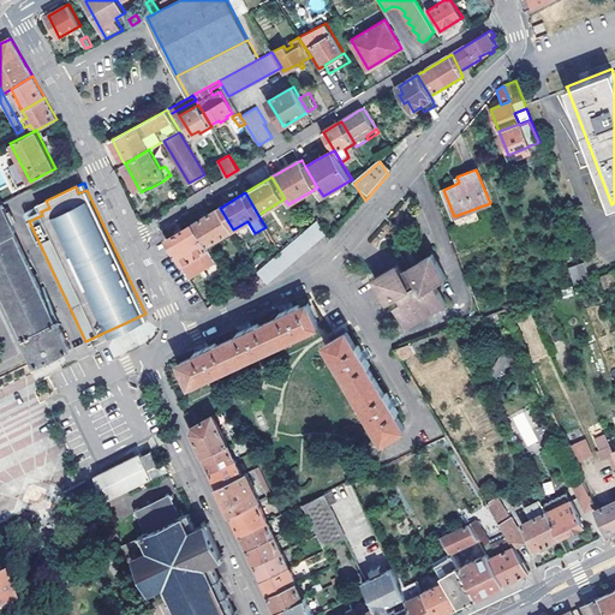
[(46,201),(37,204),(41,212),(49,208),(46,201)]
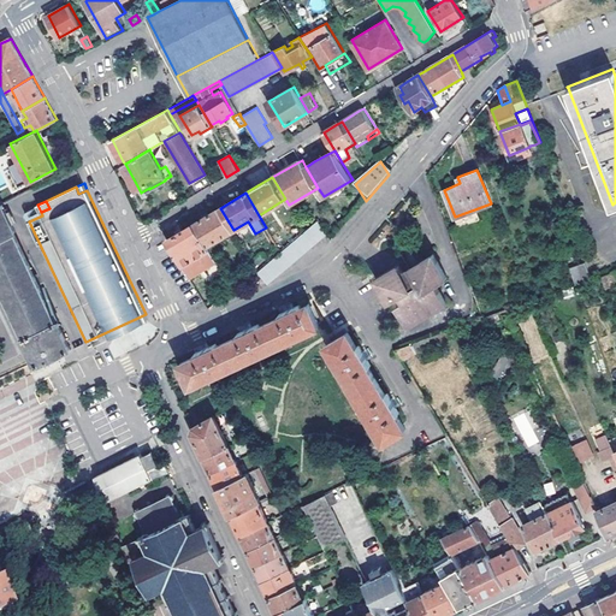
[(495,211),(491,203),(455,217),(458,225),(495,211)]
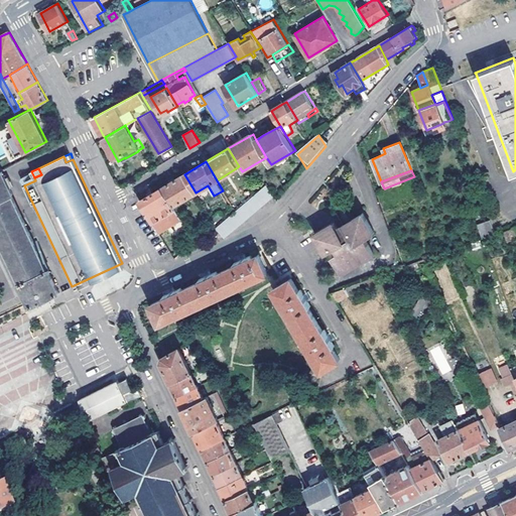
[(0,171),(0,238),(21,282),(19,283),(30,306),(59,292),(48,270),(47,270),(11,195),(12,195),(2,171),(0,171)]
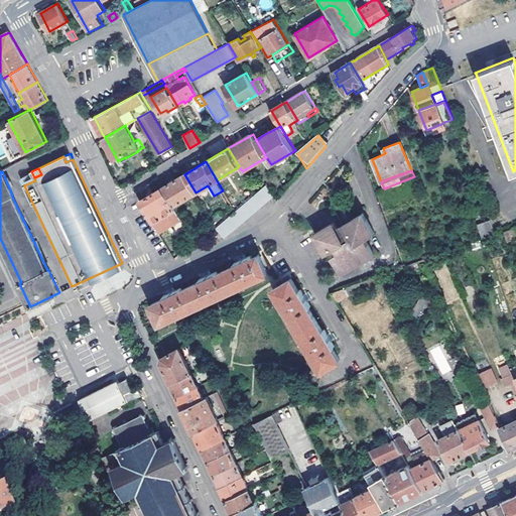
[(162,187),(173,206),(182,201),(183,204),(186,202),(185,199),(196,192),(184,174),(162,187)]
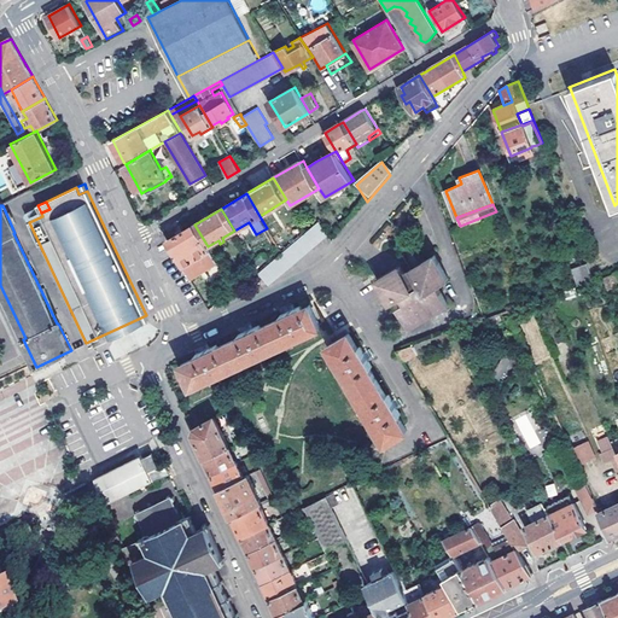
[(321,219),(258,272),(270,285),(330,234),(321,219)]
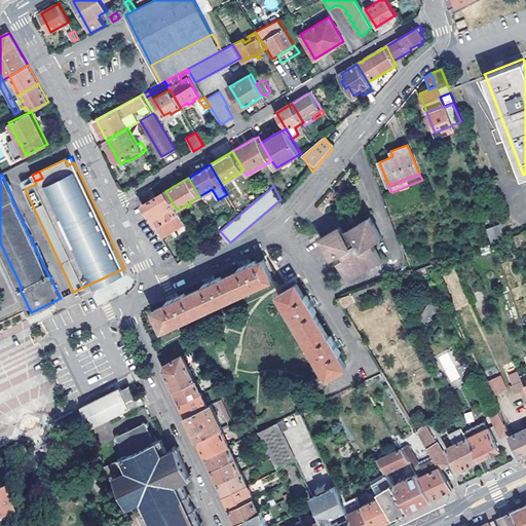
[(165,191),(143,204),(162,236),(185,223),(177,210),(165,191)]
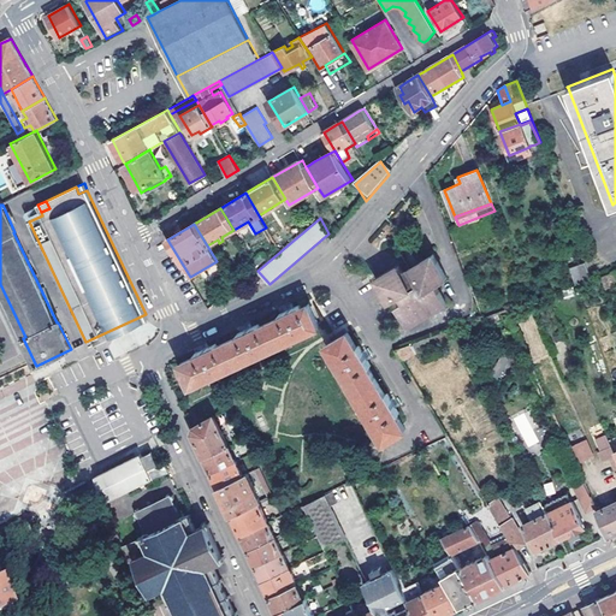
[(250,260),(256,268),(266,260),(261,253),(250,260)]
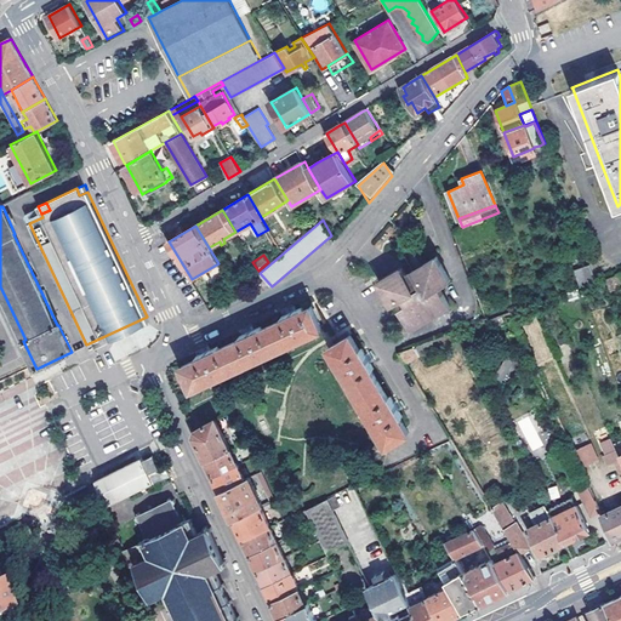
[(417,277),(414,272),(406,277),(403,269),(380,284),(394,307),(405,301),(410,308),(403,312),(415,330),(453,307),(440,289),(451,281),(437,258),(425,266),(427,269),(422,273),(417,277)]
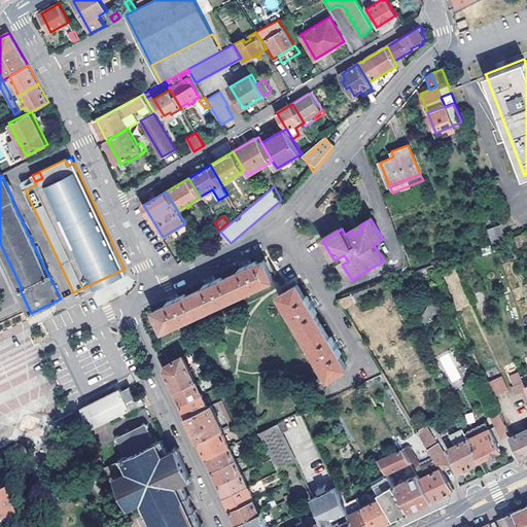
[(507,236),(501,221),(489,226),(494,241),(507,236)]
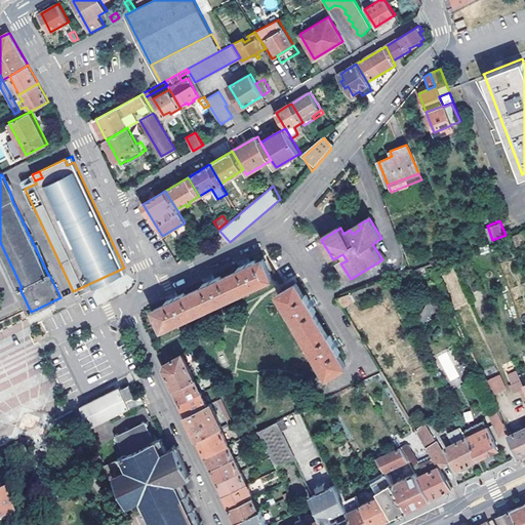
[(359,225),(350,230),(353,234),(357,231),(361,228),(359,225)]
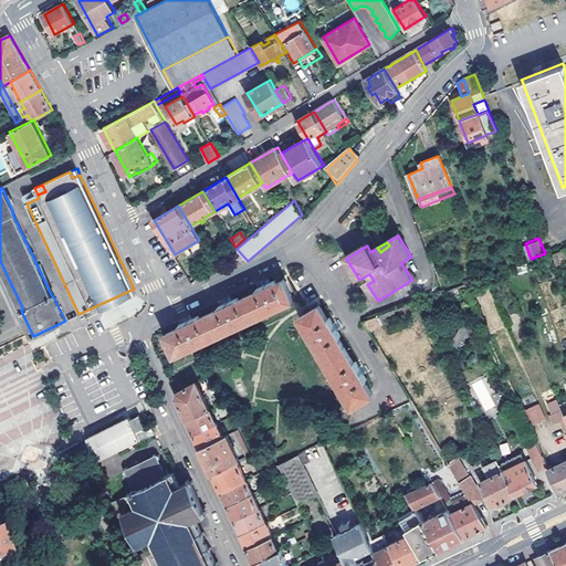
[(565,258),(565,247),(565,245),(554,250),(557,261),(565,258)]
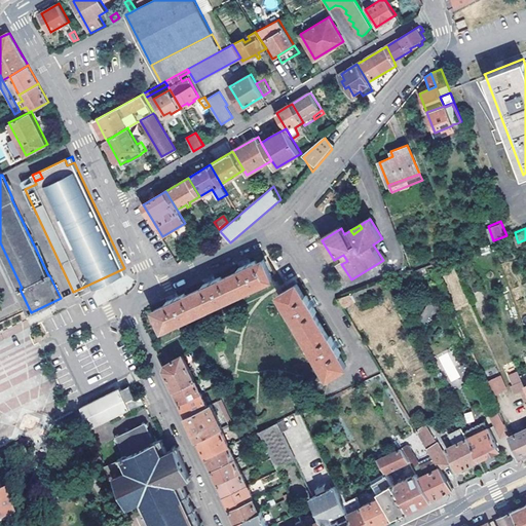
[(178,292),(171,295),(171,297),(172,299),(166,301),(167,303),(155,309),(163,329),(272,276),(263,258),(257,261),(256,259),(251,261),(249,257),(240,261),(241,263),(242,265),(238,267),(239,269),(221,277),(220,276),(215,278),(213,274),(205,277),(207,279),(208,282),(202,285),(203,287),(186,295),(185,293),(180,295),(178,292)]
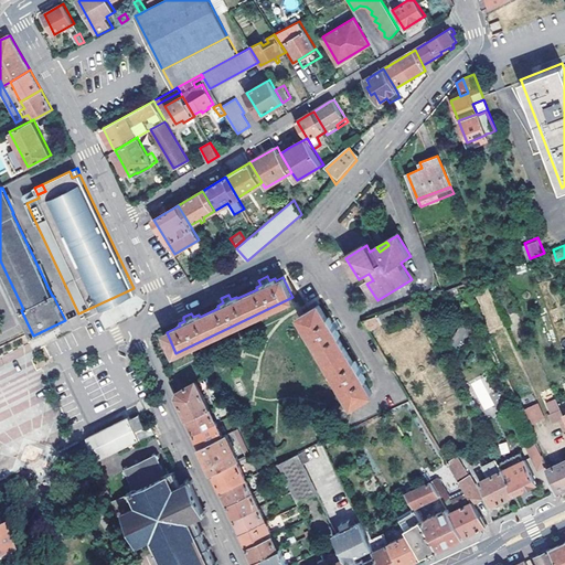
[(328,315),(320,301),(300,313),(353,403),(373,392),(365,377),(368,376),(365,372),(371,369),(365,360),(362,361),(360,362),(358,358),(354,359),(339,333),(341,331),(338,326),(343,322),(339,316),(337,317),(333,318),(331,313),(328,315)]
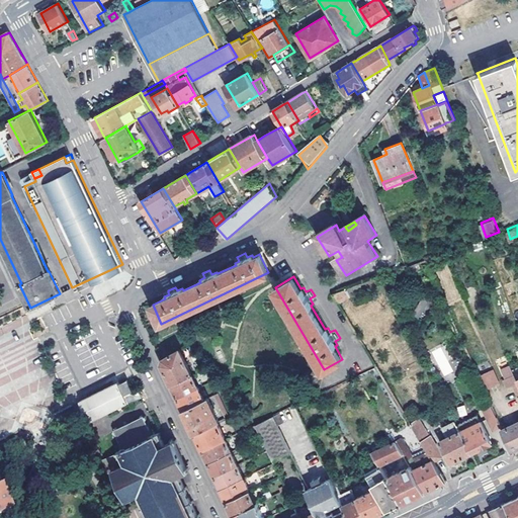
[(348,290),(351,299),(362,295),(359,286),(348,290)]
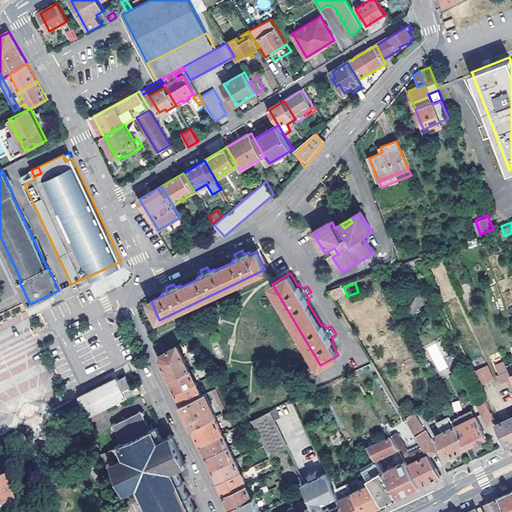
[(331,290),(336,300),(347,296),(344,287),(343,285),(331,290)]
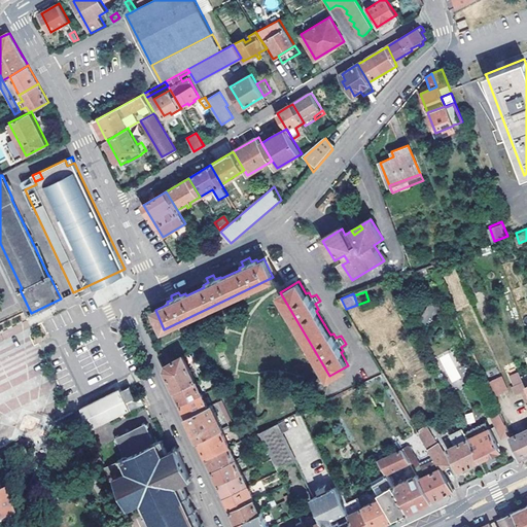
[(462,377),(450,352),(438,357),(451,383),(462,377)]
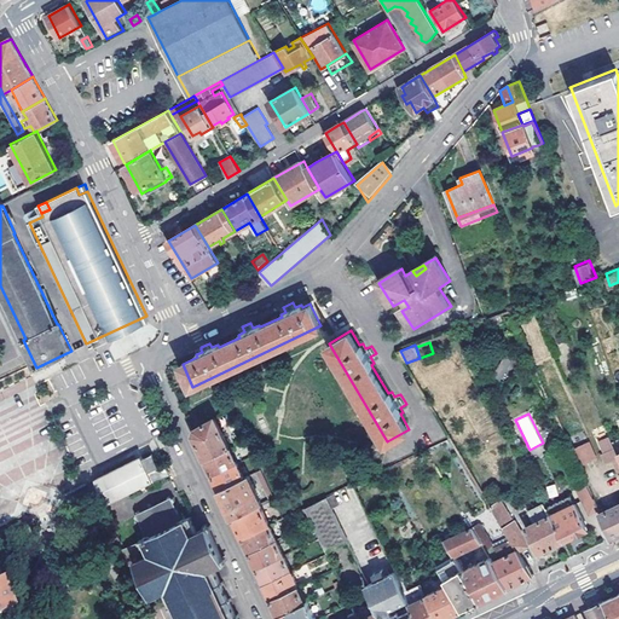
[(198,428),(196,435),(204,456),(207,460),(231,447),(218,420),(198,428)]
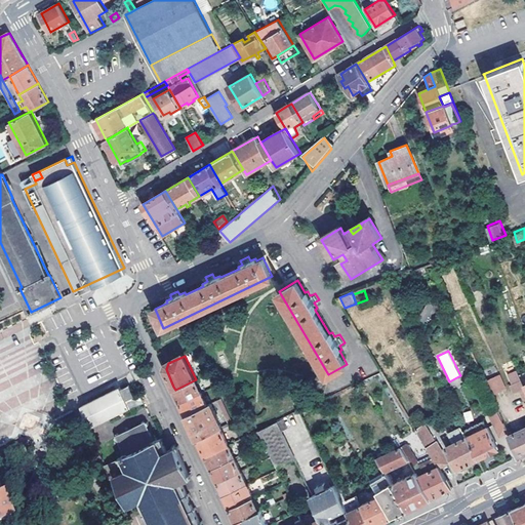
[(484,380),(491,395),(505,389),(498,373),(484,380)]
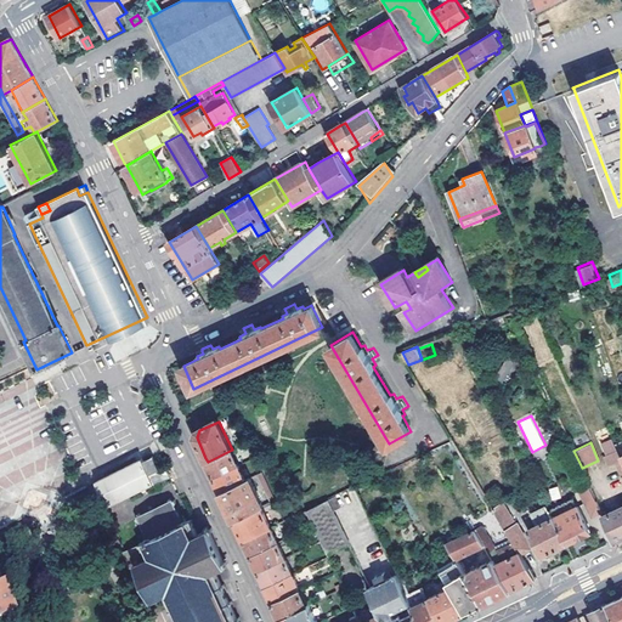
[(215,478),(239,465),(232,450),(208,462),(214,474),(215,478)]
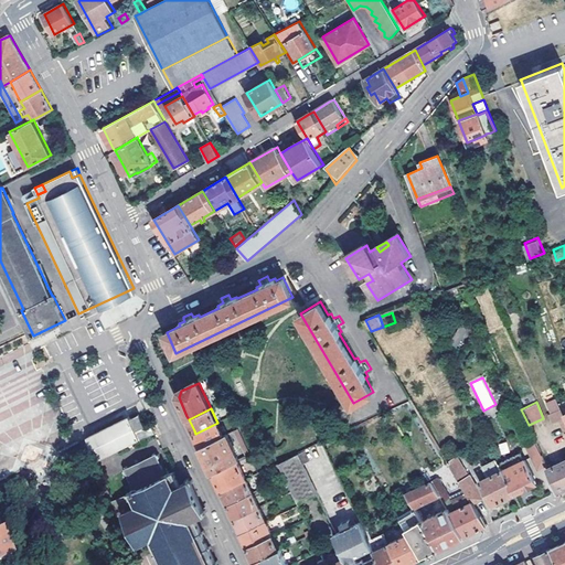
[(136,430),(145,426),(139,415),(130,418),(130,416),(87,437),(97,460),(140,440),(136,430)]
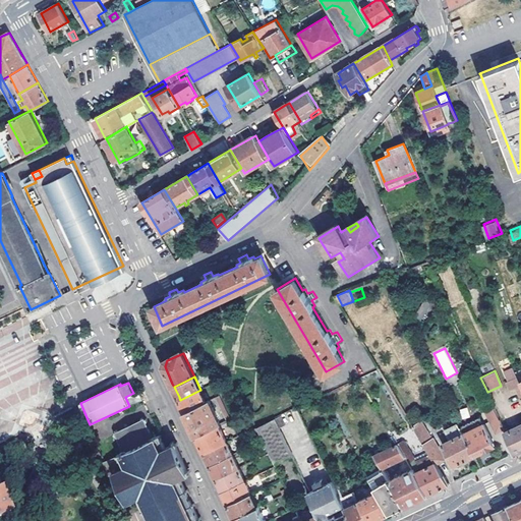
[(184,409),(185,412),(207,402),(200,390),(180,400),(184,409)]
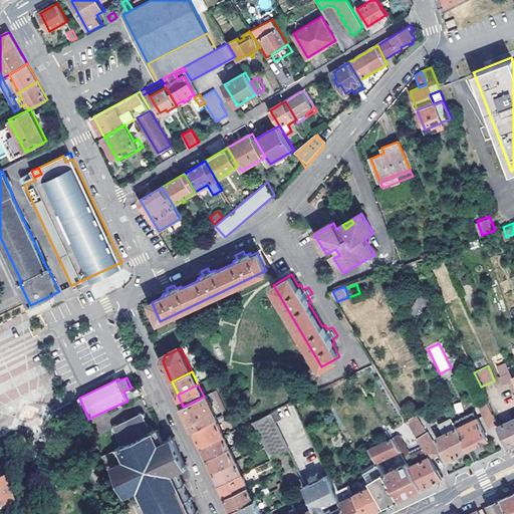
[(123,392),(127,401),(142,394),(138,386),(132,388),(123,392)]
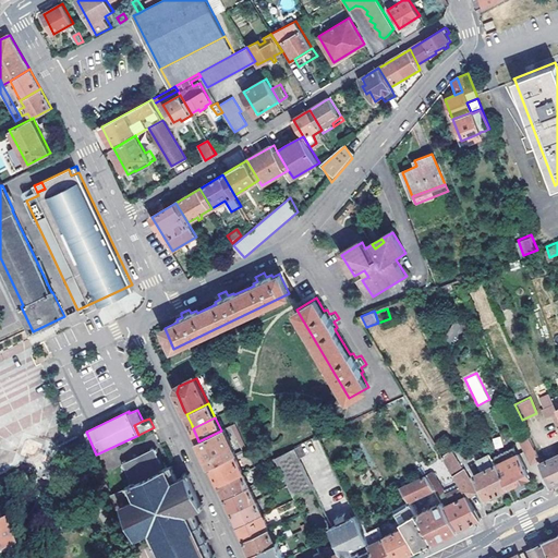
[(235,424),(230,427),(242,451),(247,449),(235,424)]
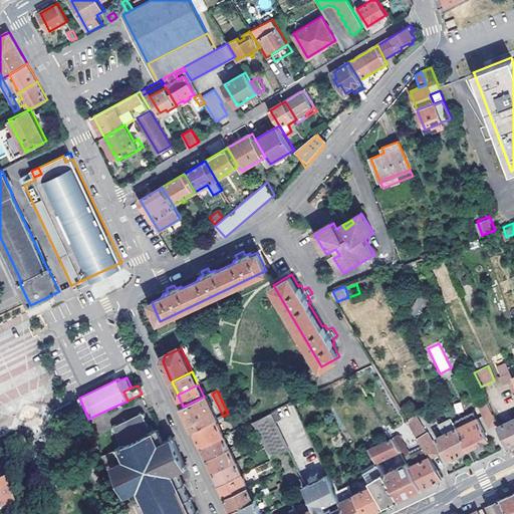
[(194,429),(216,419),(218,419),(207,396),(204,397),(183,407),(187,415),(194,429)]
